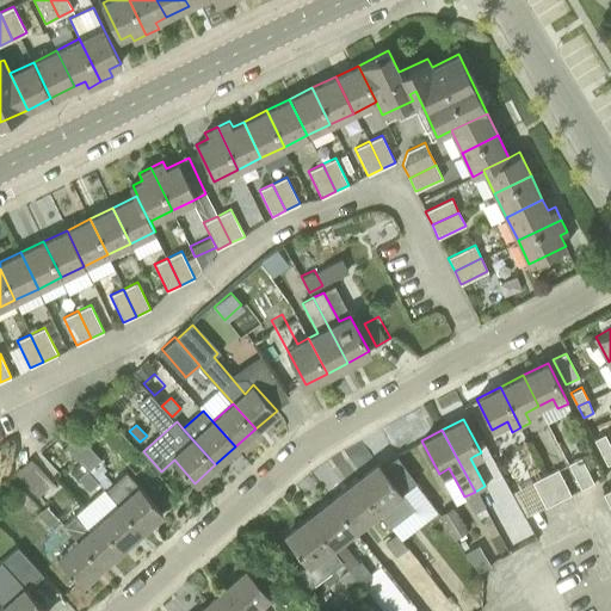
[(87,469),(100,458),(78,433),(66,444),(87,469)]
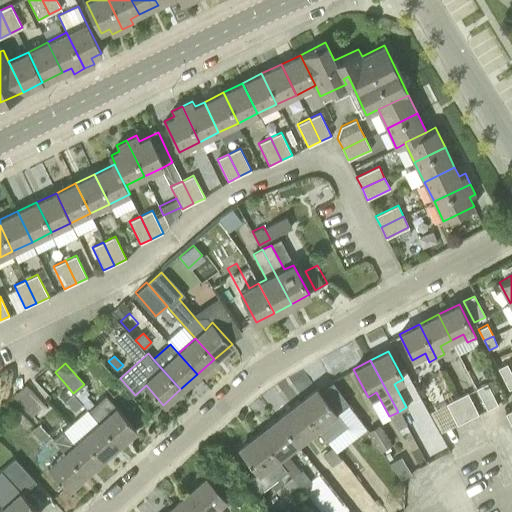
[(503,379),(511,374),(511,373),(507,364),(498,368),(503,379)]
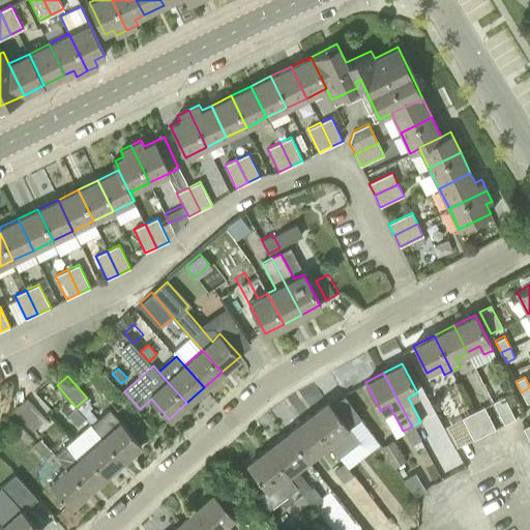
[(529,387),(521,392),(527,403),(529,401),(529,387)]
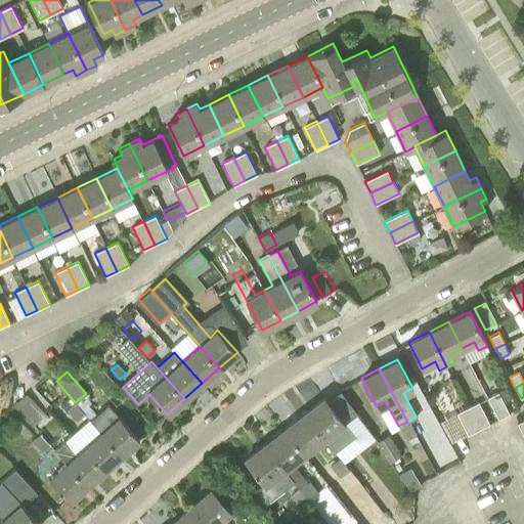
[(498,419),(509,413),(498,392),(487,397),(498,419)]
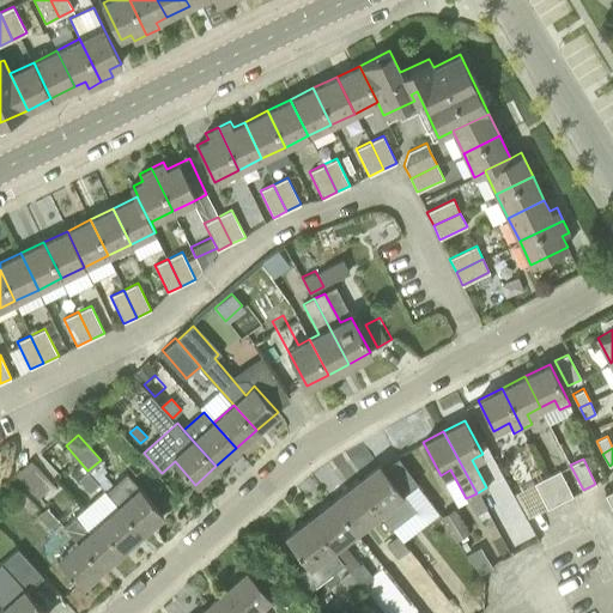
[(36,460),(19,474),(38,498),(56,484),(36,460)]
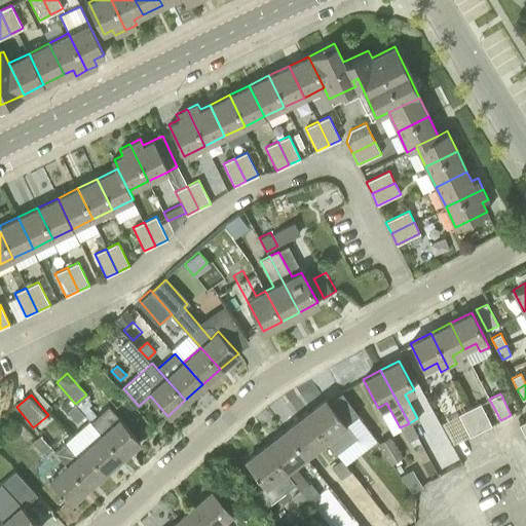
[(305,415),(326,442),(336,454),(357,438),(346,425),(326,399),(305,415)]
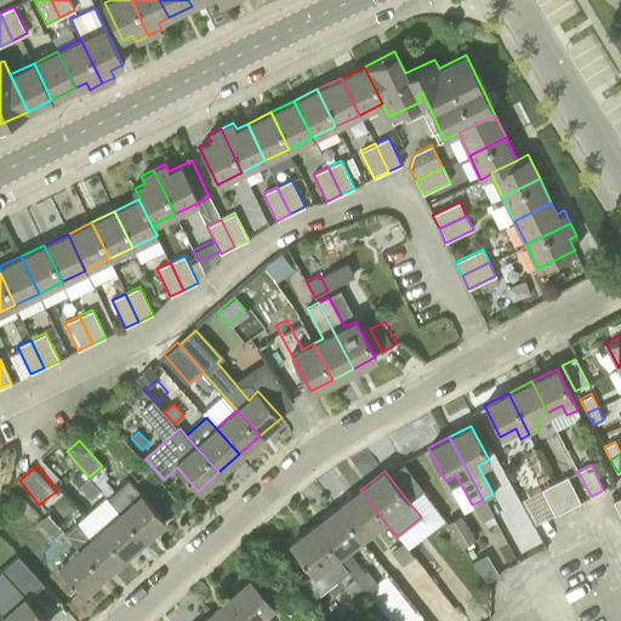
[(554,483),(568,508),(581,502),(568,476),(554,483)]
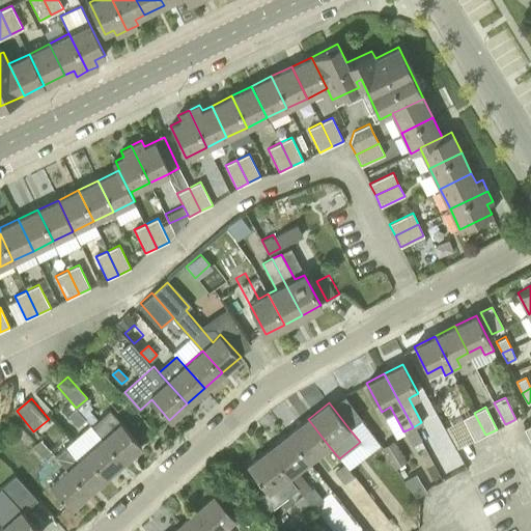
[(77,426),(85,419),(76,408),(67,415),(77,426)]
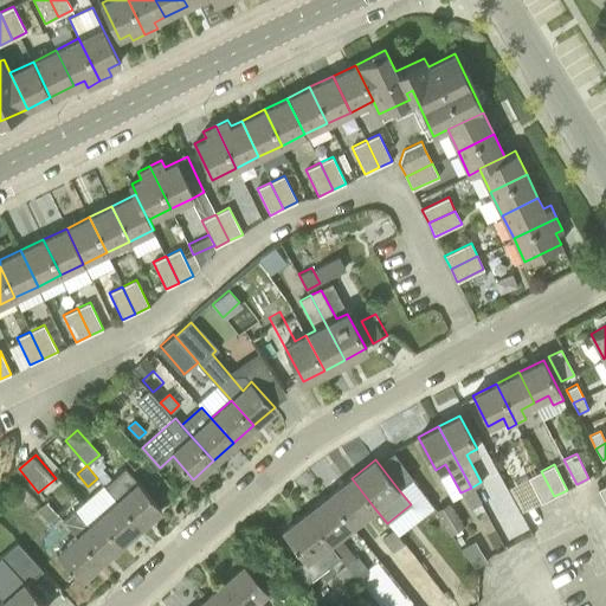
[(117,501),(141,526),(161,508),(126,466),(104,484),(110,492),(117,501)]
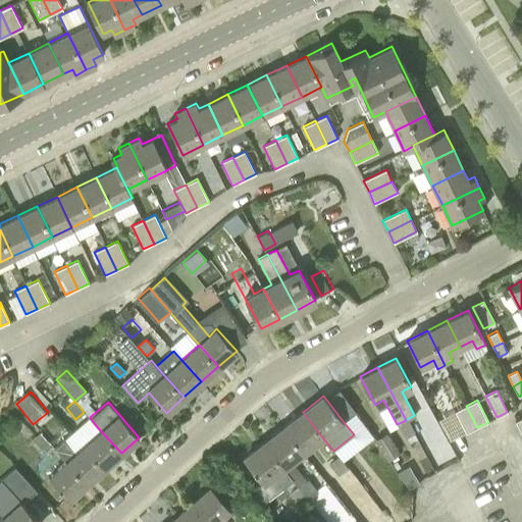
[(477,427),(466,406),(455,411),(466,433),(477,427)]
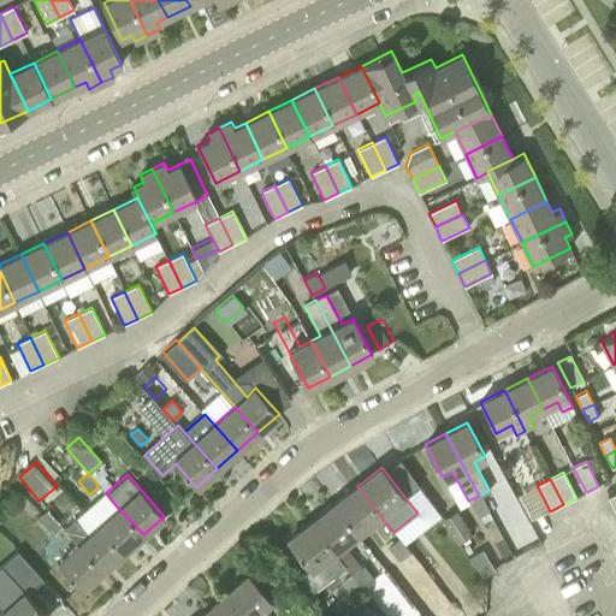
[(335,504),(359,534),(381,517),(357,486),(335,504)]
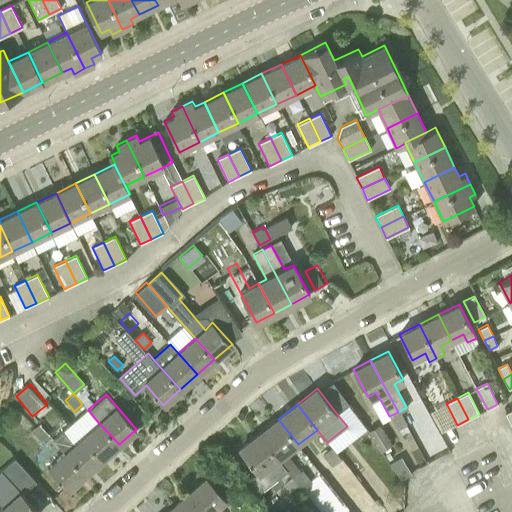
[(405,425),(398,412),(389,416),(396,430),(405,425)]
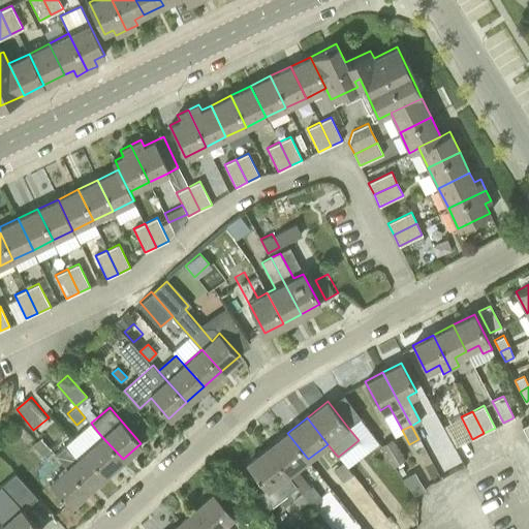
[(268,448),(288,474),(297,468),(308,459),(287,433),(268,448)]
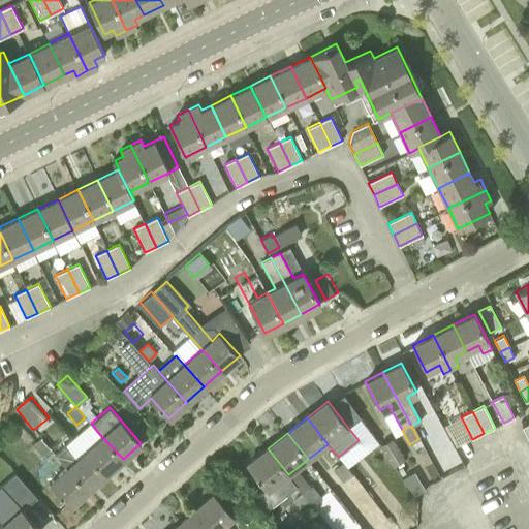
[(51,448),(40,437),(32,444),(41,456),(51,448)]
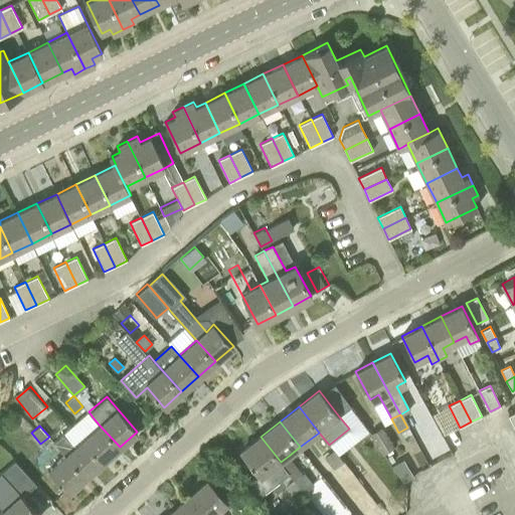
[(83,441),(103,462),(120,447),(100,425),(83,441)]
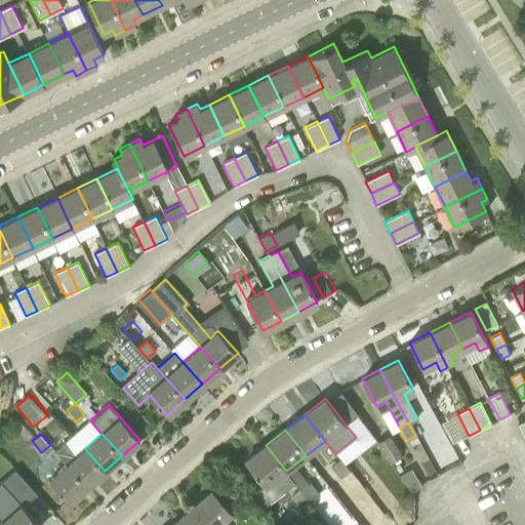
[(390,461),(401,454),(389,434),(377,441),(390,461)]
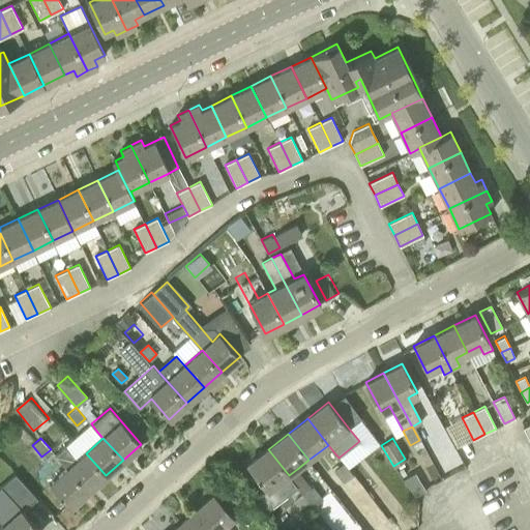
[(68,469),(88,491),(106,475),(86,453),(77,462),(64,447),(56,454),(68,469)]
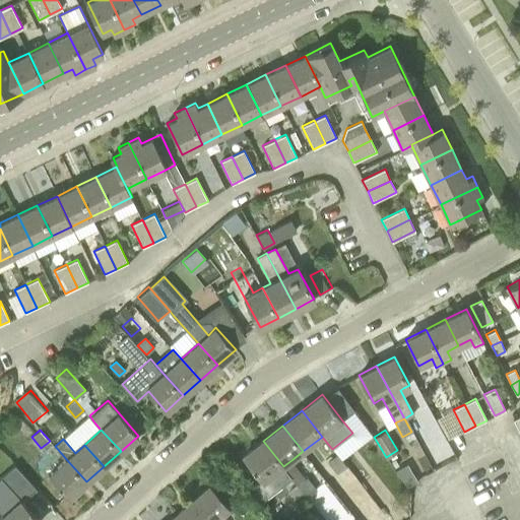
[(283,466),(263,441),(243,456),(263,482),(283,466)]
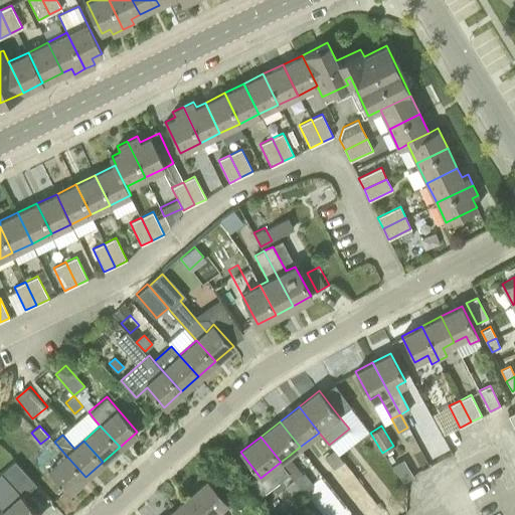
[(343,462),(334,450),(324,458),(334,470),(343,462)]
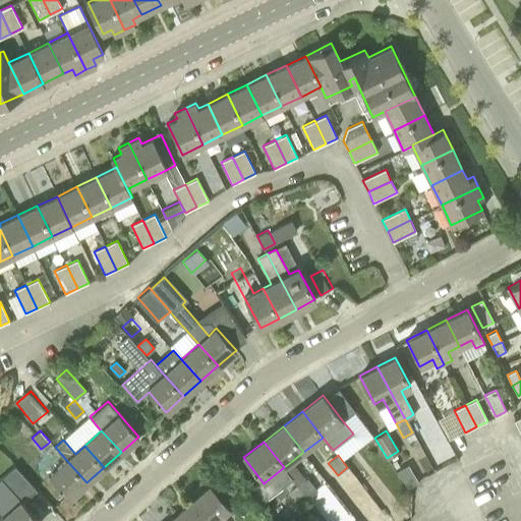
[(87,482),(67,461),(52,474),(50,476),(69,498),(87,482)]
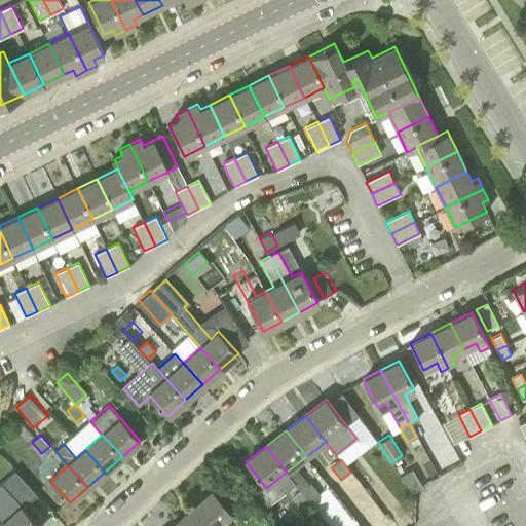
[(23,506),(37,493),(15,470),(1,482),(23,506)]
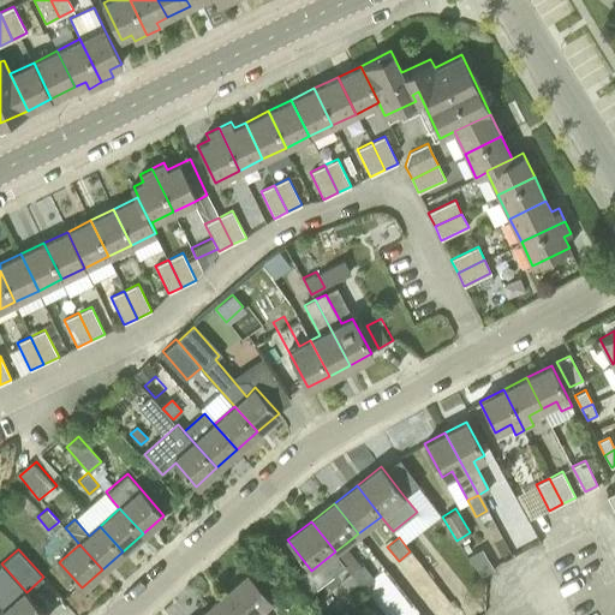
[(482,577),(491,569),(477,549),(467,556),(482,577)]
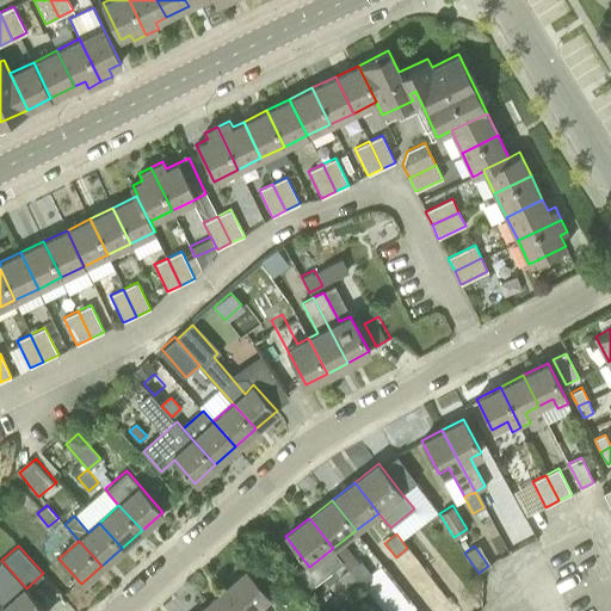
[(370,575),(355,555),(344,562),(349,569),(360,584),(370,575)]
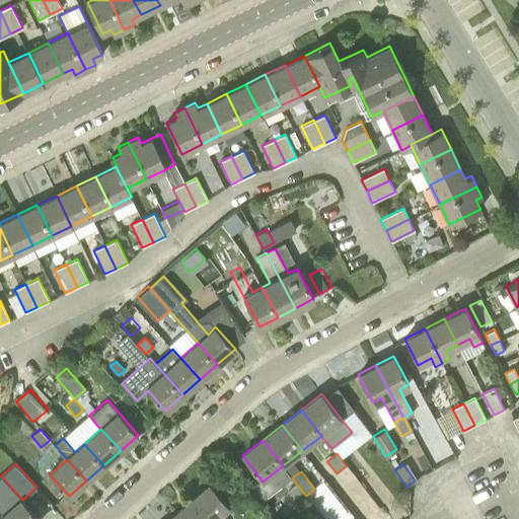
[(0,510),(4,515),(7,518),(39,518),(22,500),(1,475),(0,475),(0,510)]
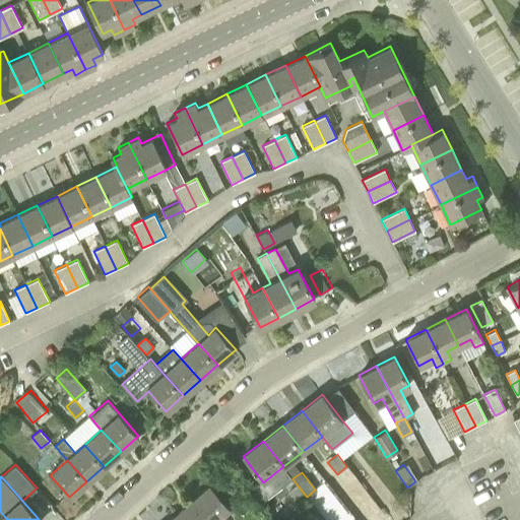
[(210,484),(192,501),(209,519),(216,519),(231,508),(210,484)]
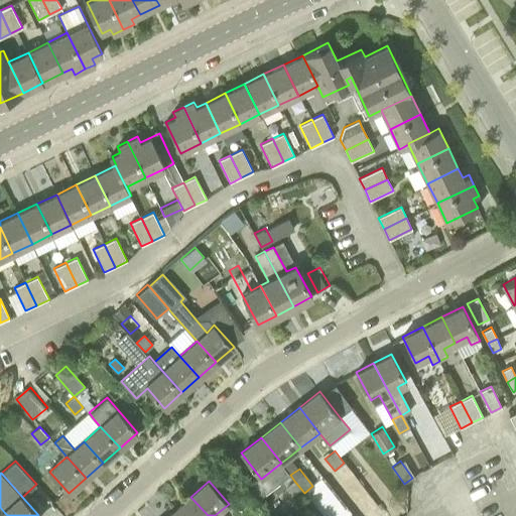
[(304,493),(294,481),(286,488),(295,500),(304,493)]
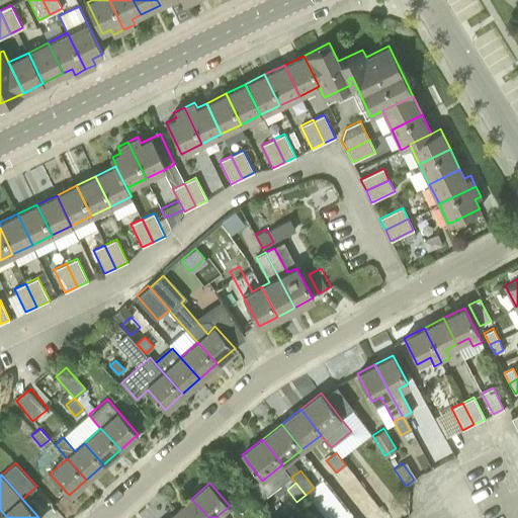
[(235,491),(229,484),(222,490),(228,497),(235,491)]
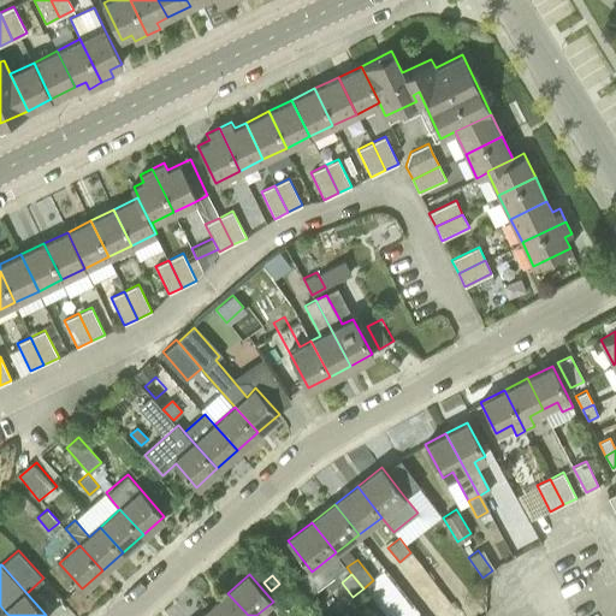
[(248,615),(227,593),(208,610),(212,615),(248,615)]
